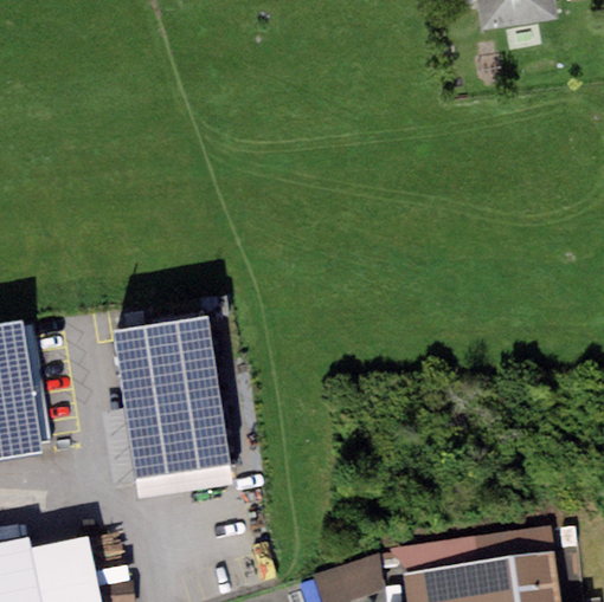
[(475,0),(480,30),(558,20),(554,0),(475,0)]
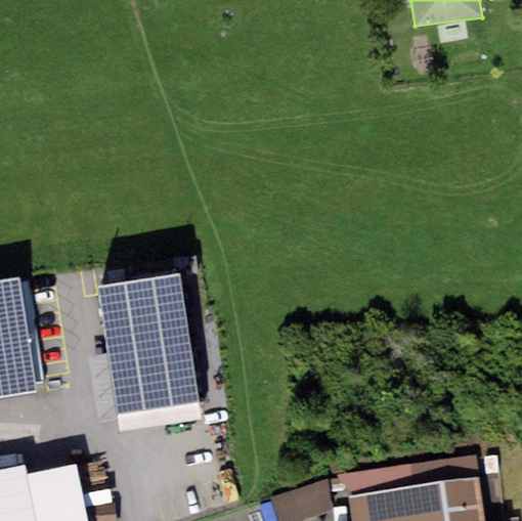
[(31,284),(0,288),(0,402),(39,397),(37,382),(46,381),(31,284)]
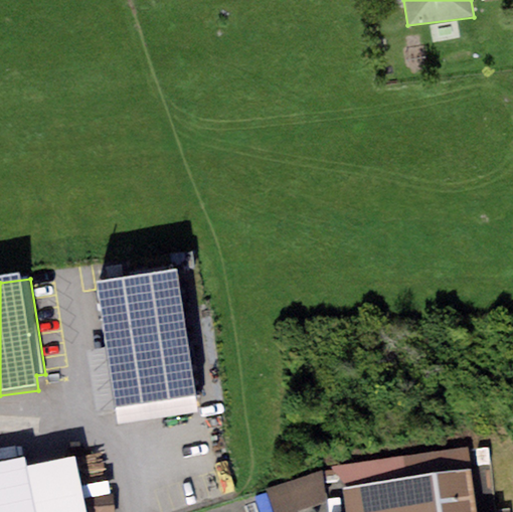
[(116,413),(119,431),(127,430),(199,418),(178,279),(98,291),(107,351),(87,354),(97,416),(116,413)]
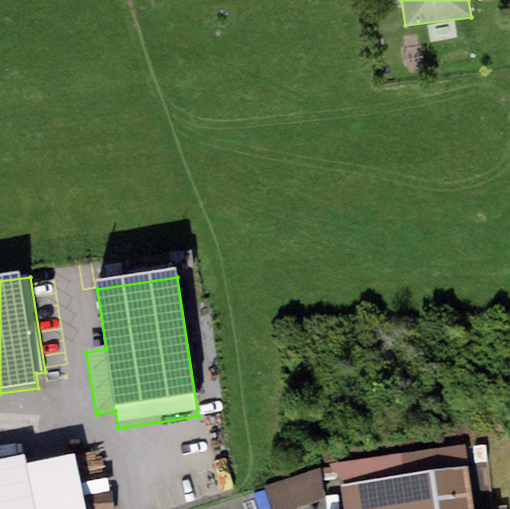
[(328,462),(342,482),(468,465),(465,442),(328,462)]
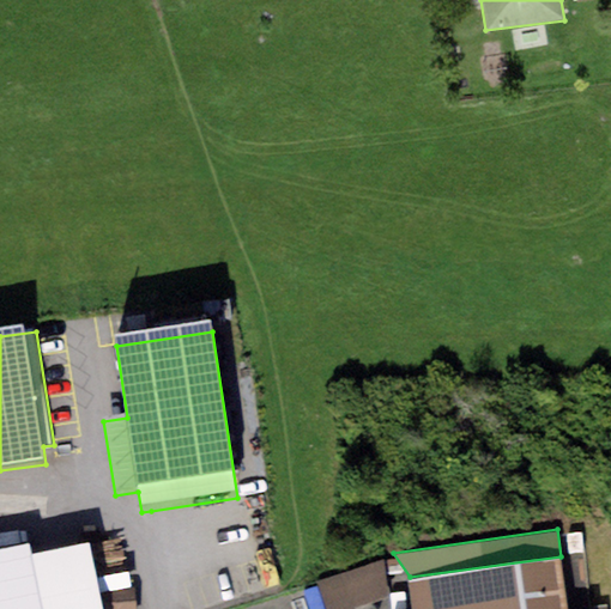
[(103,608),(92,553),(32,565),(41,608),(103,608)]
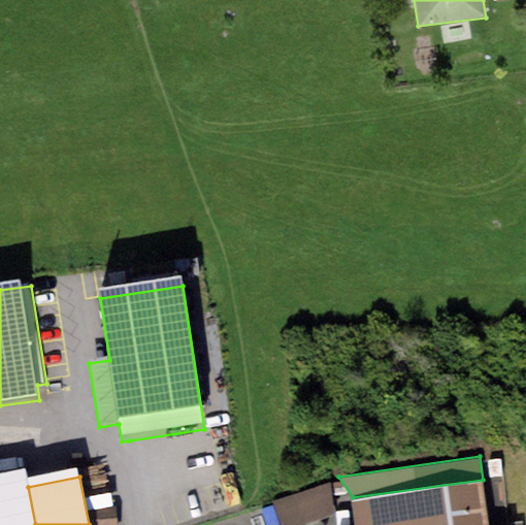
[(35,524),(28,487),(26,478),(0,483),(0,524),(35,524)]
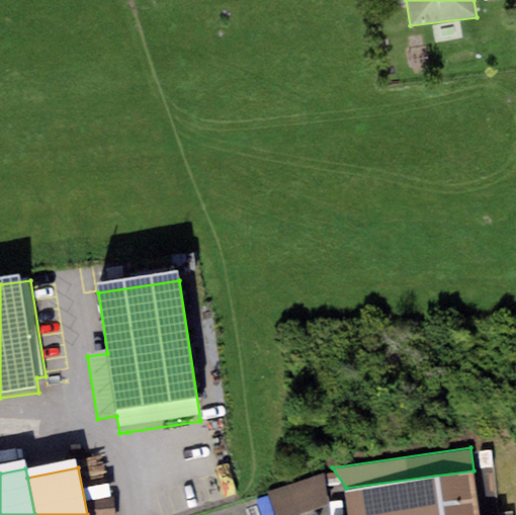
[(326,469),(270,488),(278,514),(298,514),(299,514),(298,510),(330,500),(326,469)]
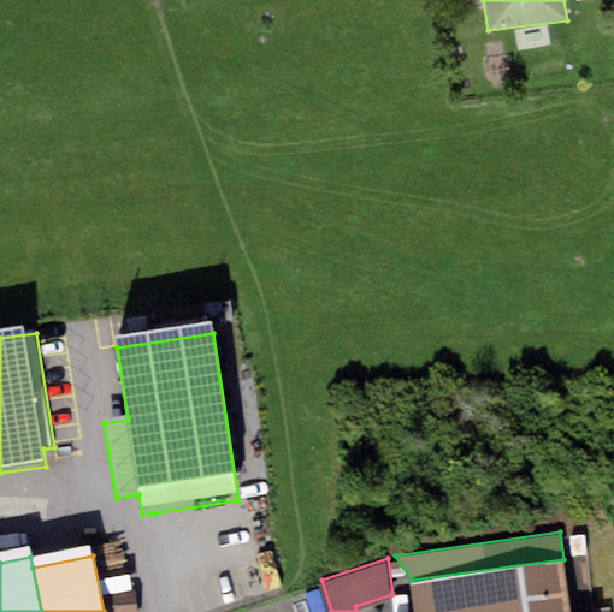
[(570,611),(564,559),(412,580),(417,611),(570,611)]
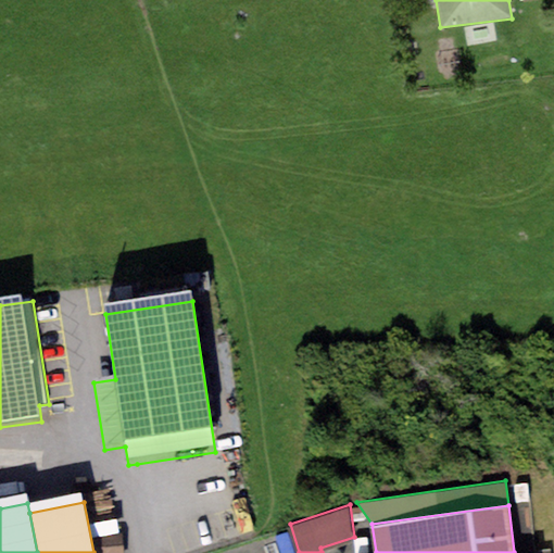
[(124,552),(124,536),(97,537),(97,552),(124,552)]
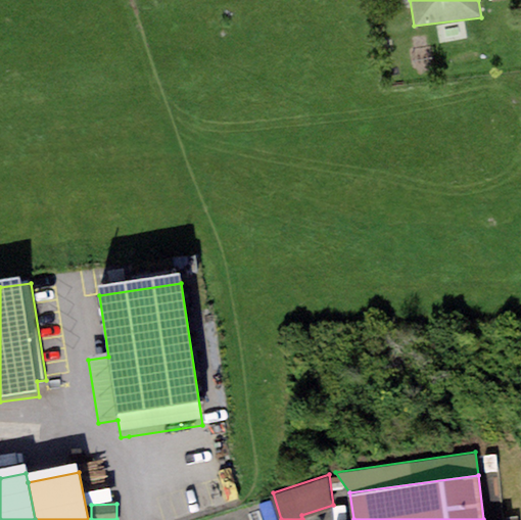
All buildings are outlined.
